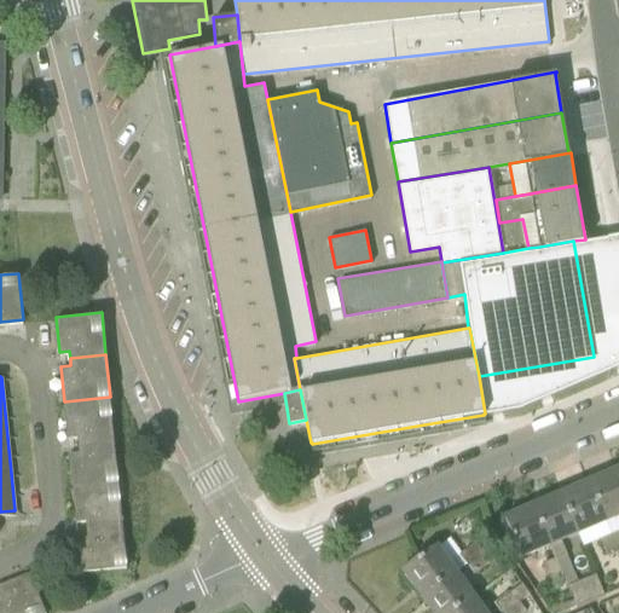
[(68,435),(77,434),(79,443),(114,439),(110,397),(64,402),(68,435)]
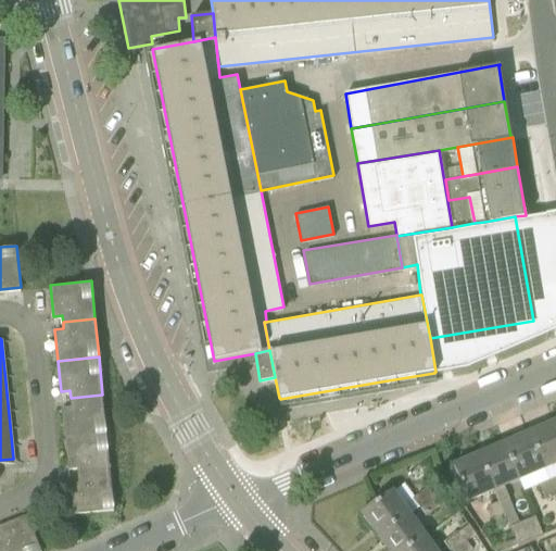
[(62,404),(62,405),(65,436),(106,433),(102,395),(71,398),(71,404),(62,404)]
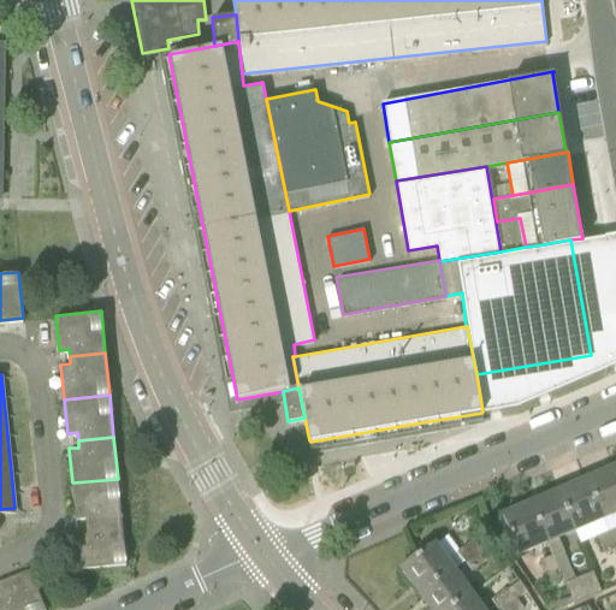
[(587,477),(603,515),(615,508),(615,468),(615,465),(587,477)]
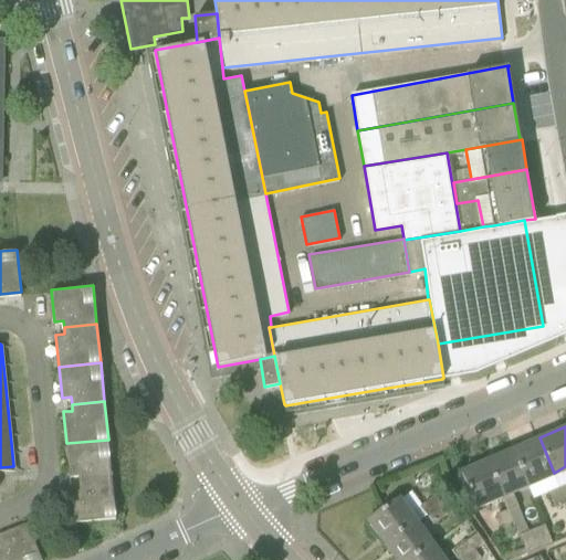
[(513,448),(528,483),(554,473),(540,437),(513,448)]
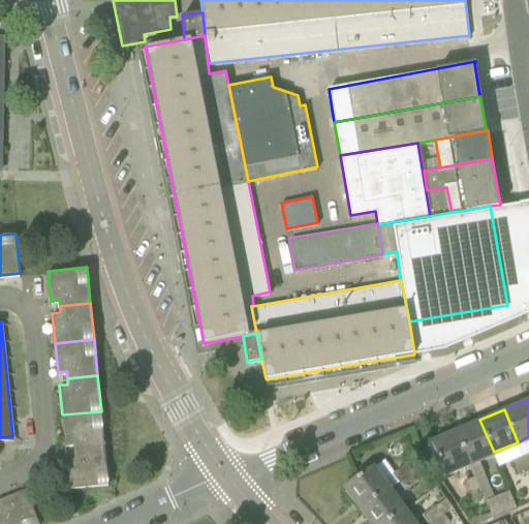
[(65,444),(73,443),(74,450),(104,447),(101,411),(62,414),(65,444)]
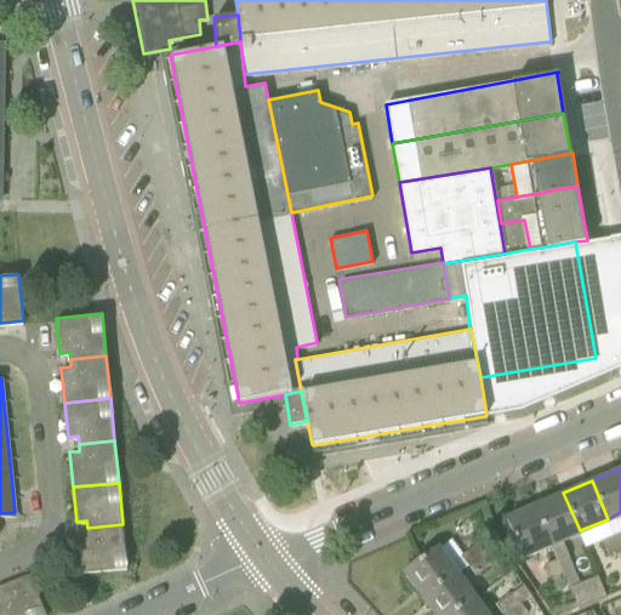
[(552,542),(558,556),(568,552),(563,537),(580,530),(563,493),(535,505),(552,542)]
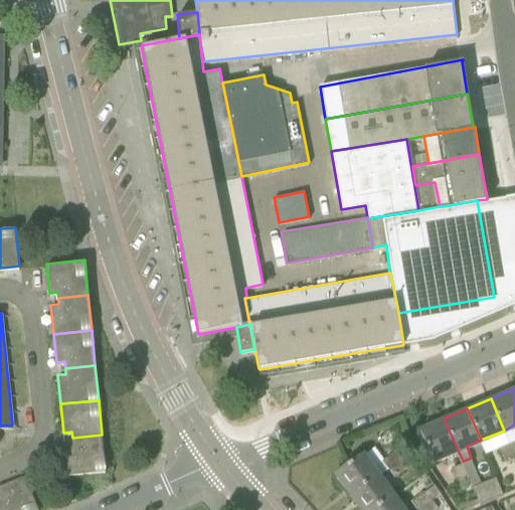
[(444,418),(420,429),(434,460),(458,450),(444,418)]
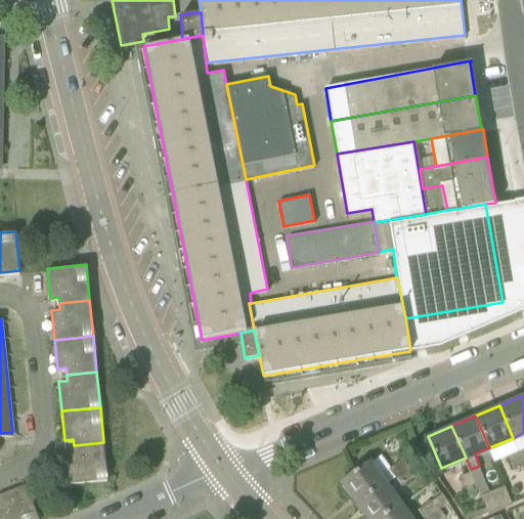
[(66,452),(69,482),(107,479),(103,442),(74,445),(74,451),(66,452)]
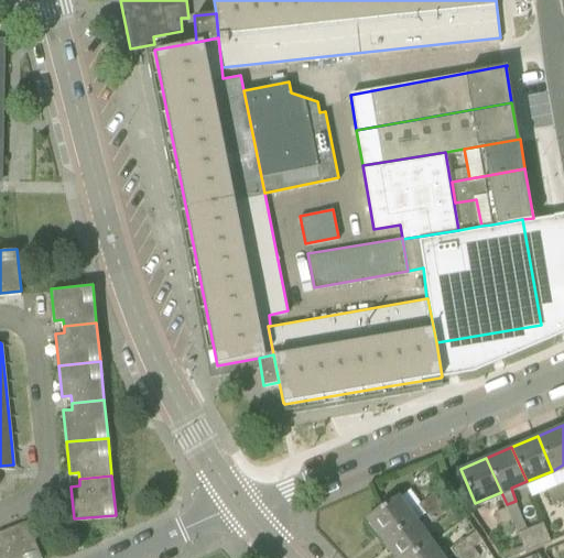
[(554,503),(563,499),(557,483),(548,487),(554,503)]
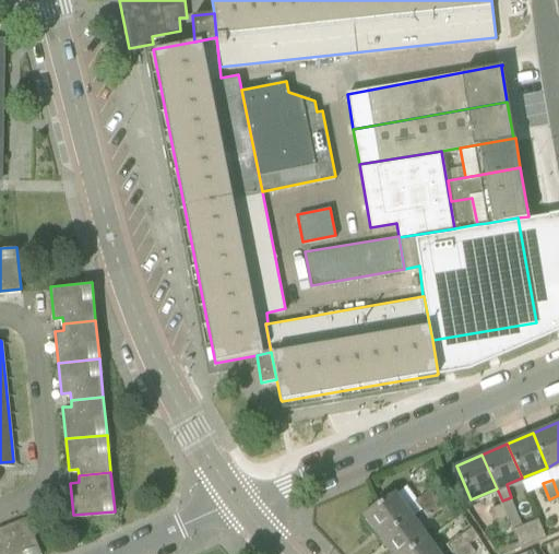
[(407,482),(395,491),(365,514),(381,535),(412,514),(423,506),(437,496),(429,486),(416,496),(407,482)]
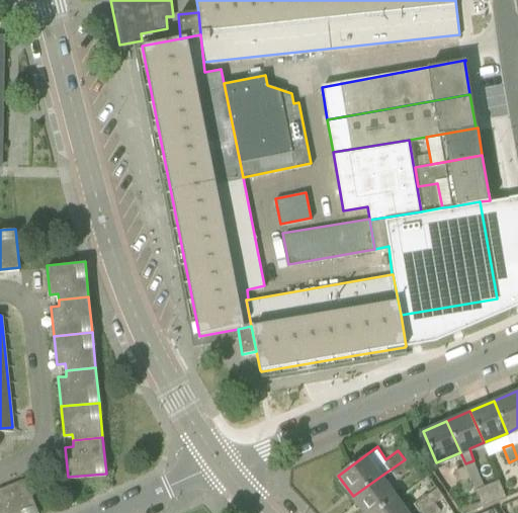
[(405,459),(392,468),(398,477),(411,467),(405,459)]
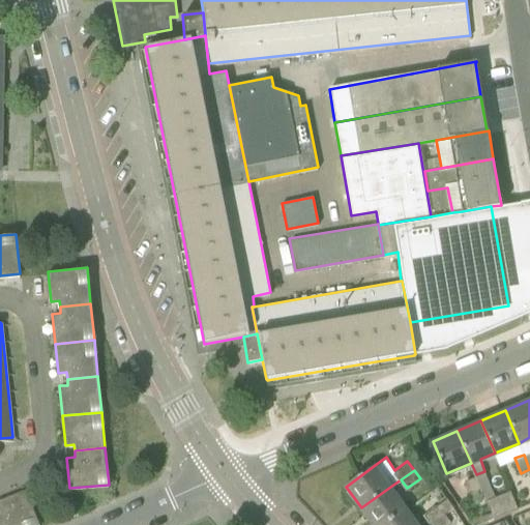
[(482,490),(476,474),(467,478),(473,493),(482,490)]
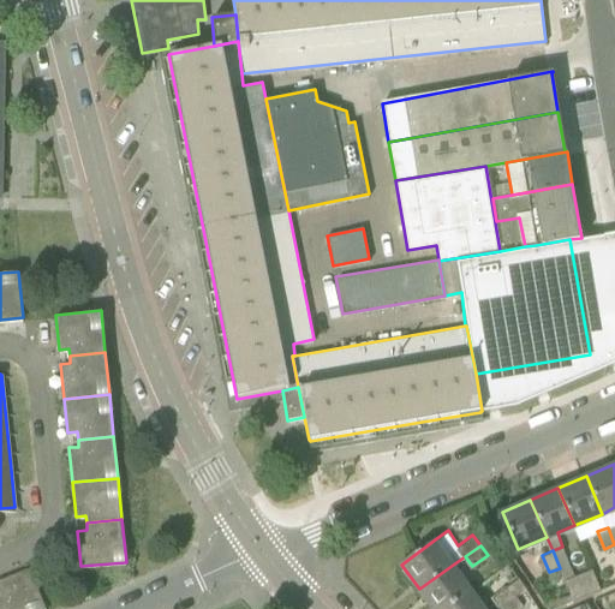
[(443,608),(471,590),(453,565),(419,589),(434,608),(443,608)]
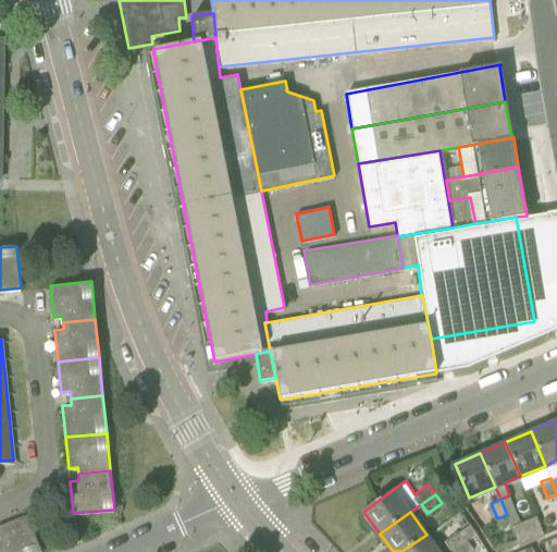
[(39,551),(42,551),(34,531),(26,513),(0,524),(0,532),(0,534),(0,532),(0,551),(39,551)]
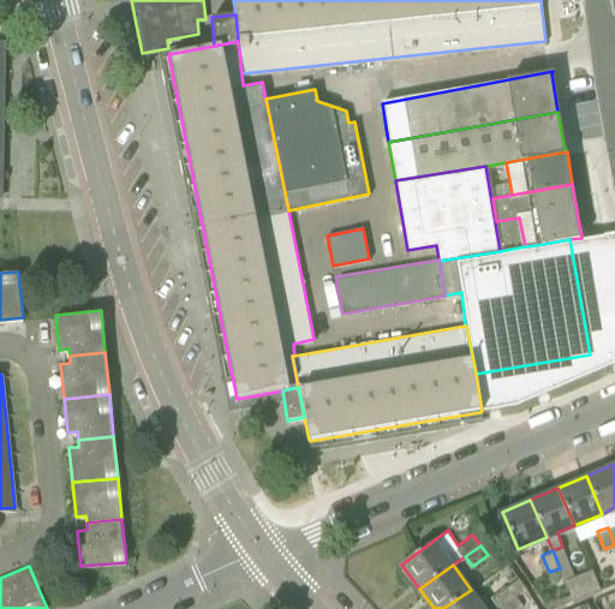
[(601,586),(592,567),(574,574),(565,578),(567,585),(571,592),(572,598),(601,586)]
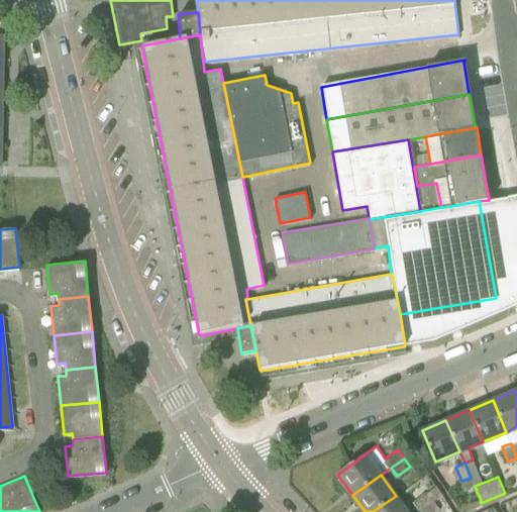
[(414,501),(420,509),(433,500),(442,493),(436,485),(414,501)]
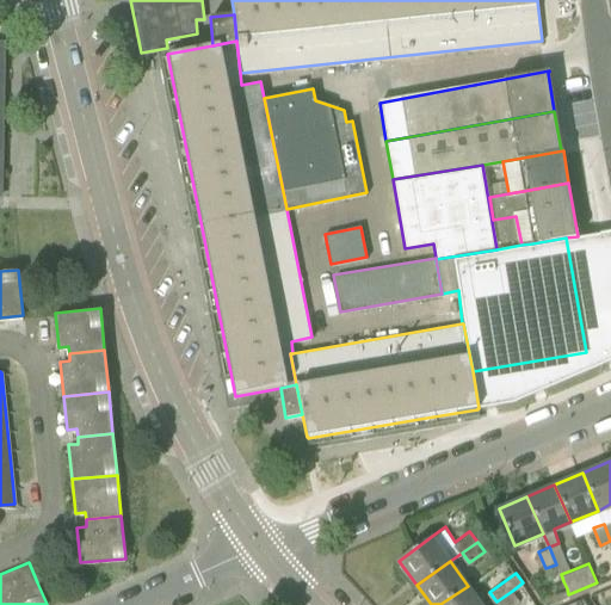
[(481,604),(468,586),(440,604),(481,604)]
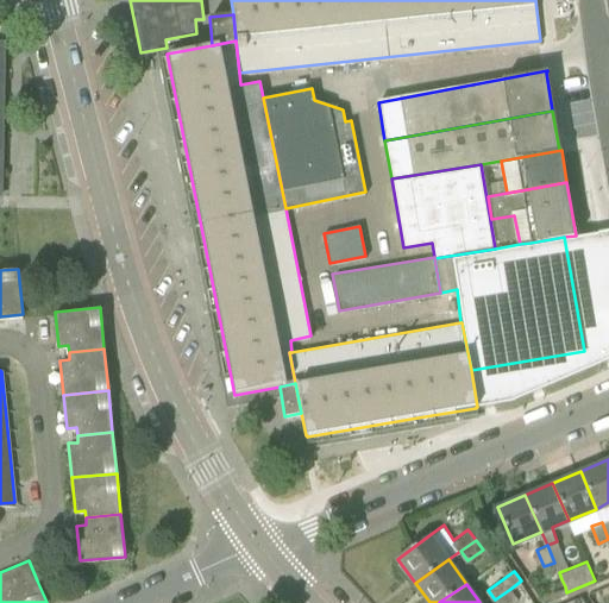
[(566,592),(565,586),(541,596),(545,602),(566,592)]
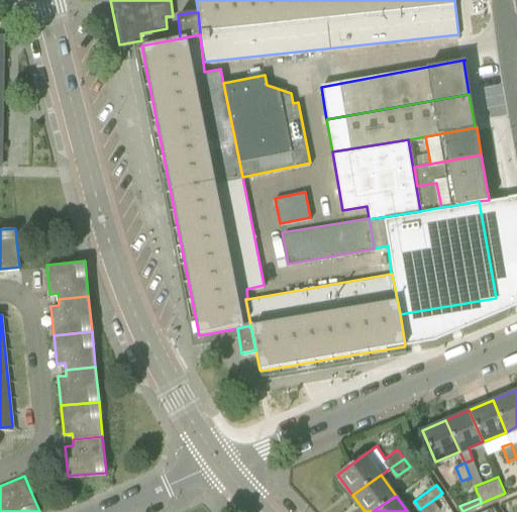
[(432,511),(438,507),(433,500),(420,509),(422,511),(432,511)]
